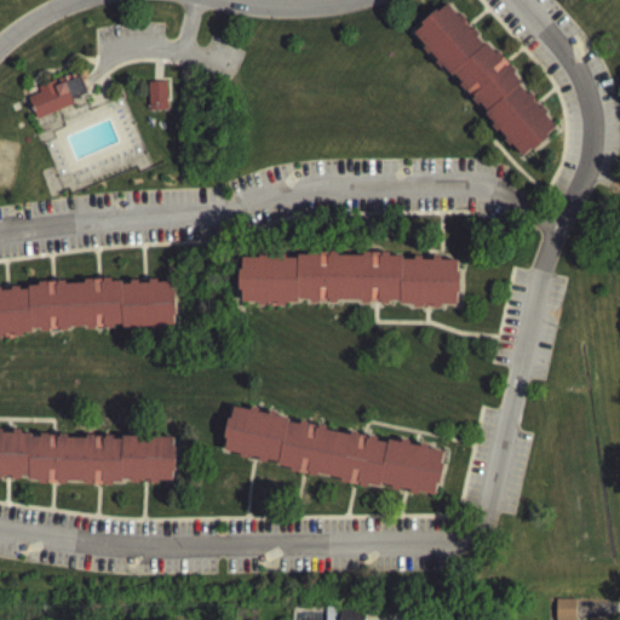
[(447,3),(557,128),(526,156),(415,30),(447,3)]
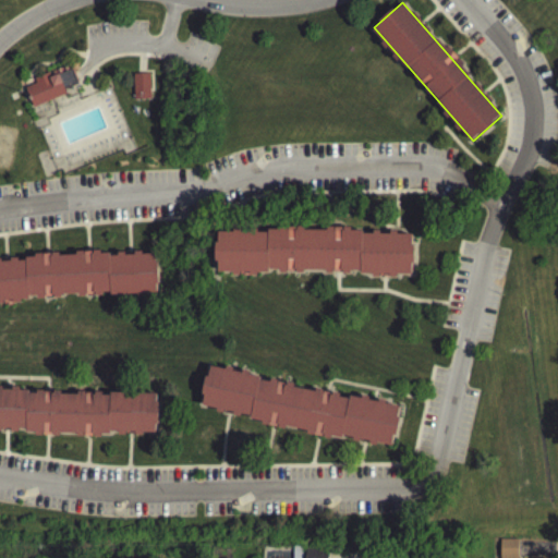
[(26,86),(37,82),(36,77),(49,73),(50,76),(75,68),(81,83),(68,88),(69,92),(34,106),(26,86)]
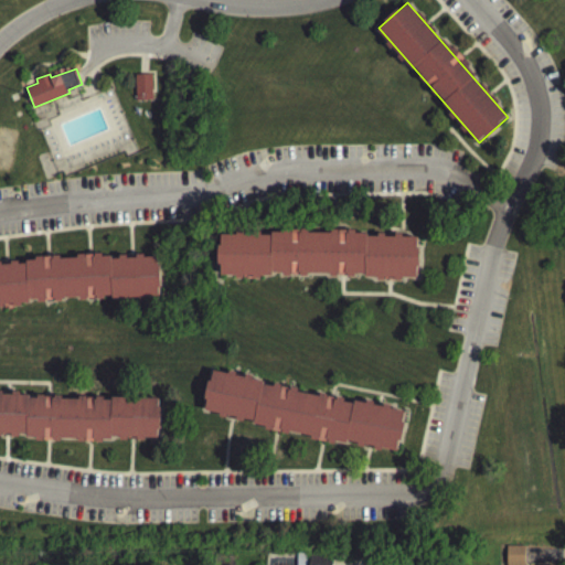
[(135,105),(151,104),(151,78),(134,78),(135,105)]
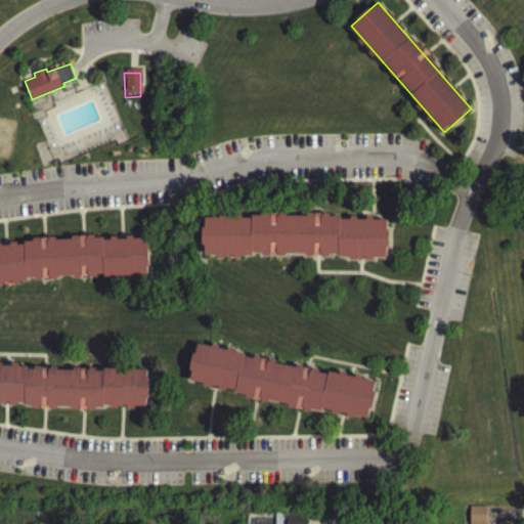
[(204,255),(389,256),(390,218),(205,217),(204,255)]
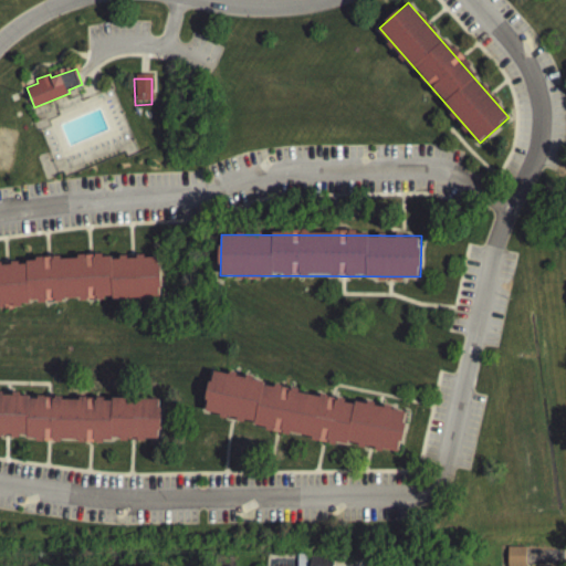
[(0,305),(161,297),(159,255),(0,263),(0,305)]
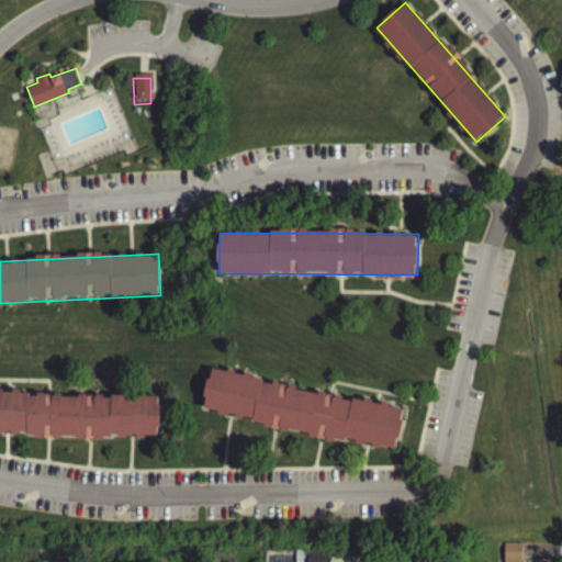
[(204,407),(396,448),(404,407),(212,367),(204,407)]
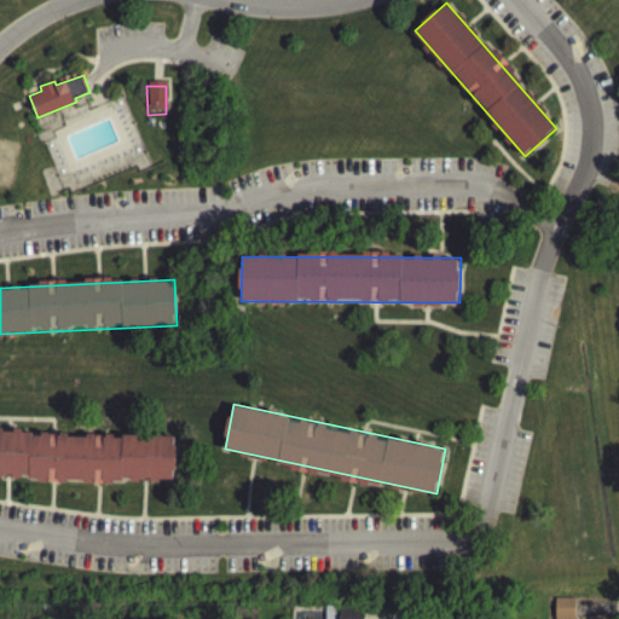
[(0,476),(177,479),(178,437),(0,433),(0,476)]
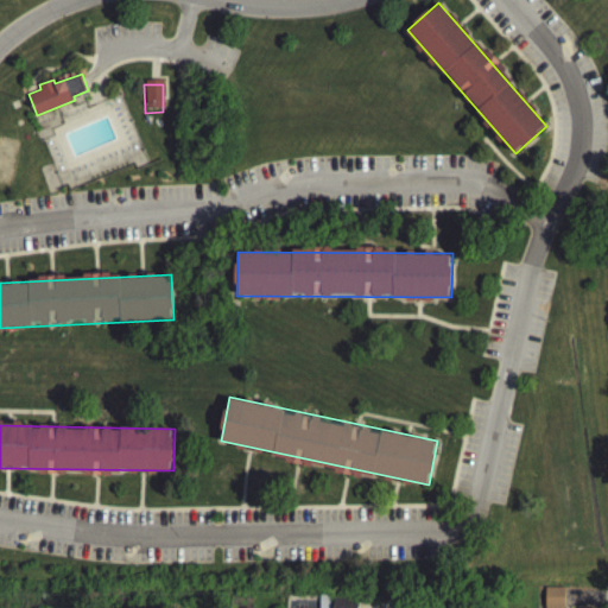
[(563,607),(563,591),(543,591),(543,607),(563,607)]
